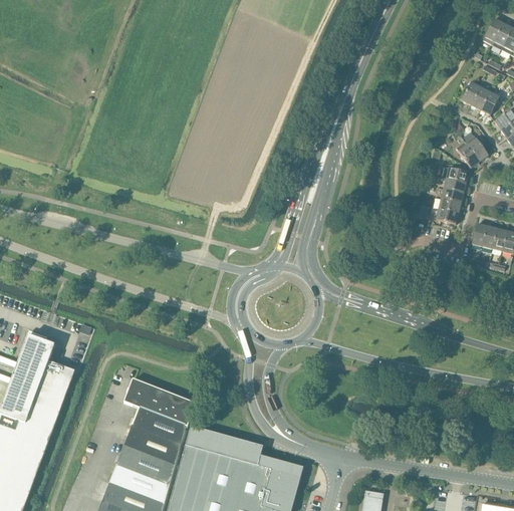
[(504,23),(494,17),(483,39),(493,44),(504,23)]
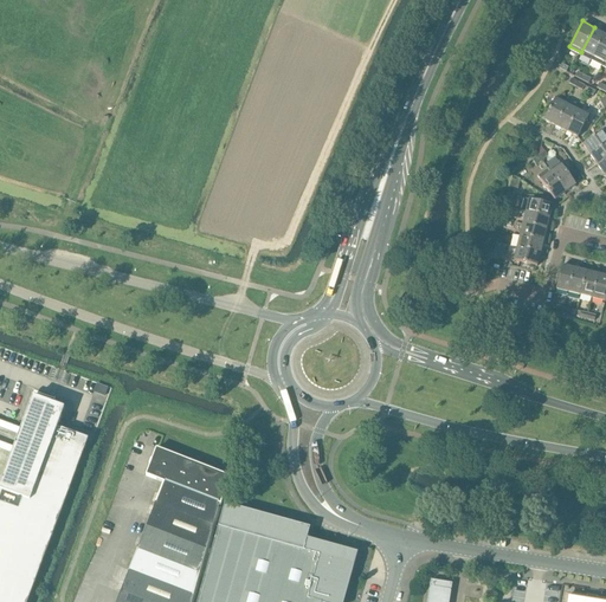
[(594,27),(581,52),(592,58),(605,33),(594,27)]
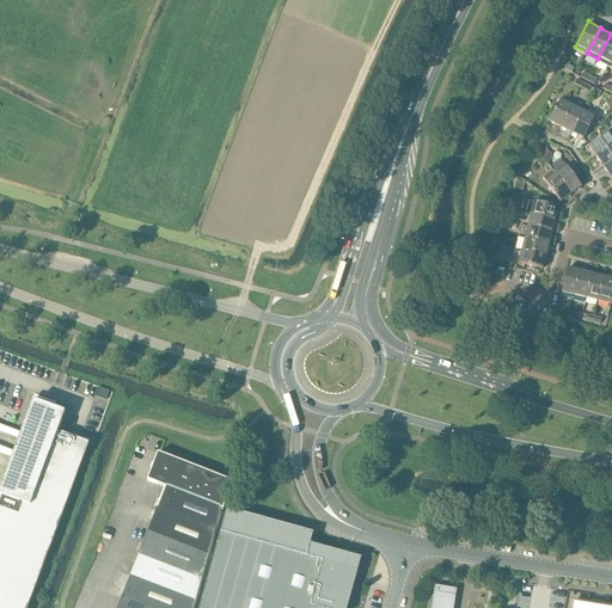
[(609,65),(611,57),(611,32),(611,34),(598,59),(609,65)]
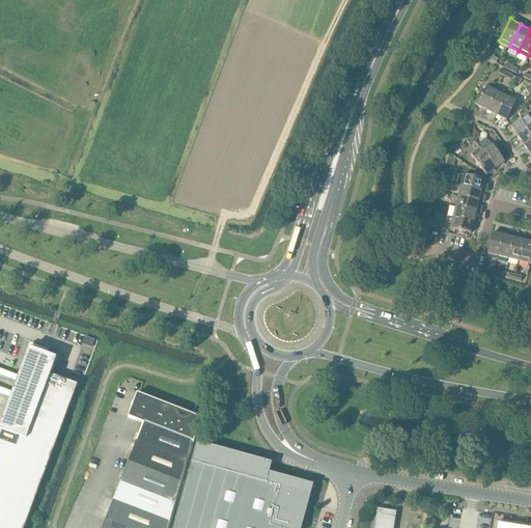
[(486,108),(496,89),(486,84),(476,103),(486,108)]
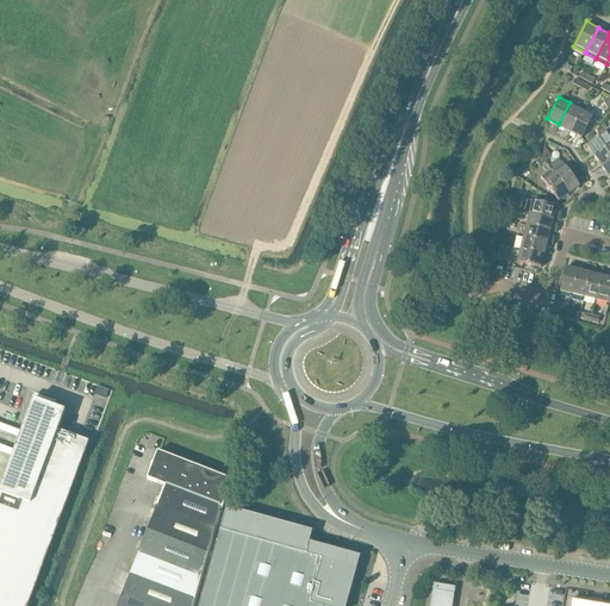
[(570,130),(582,108),(570,102),(559,124),(570,130)]
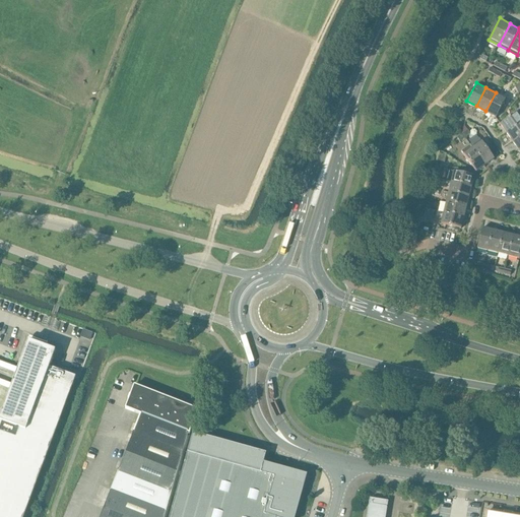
[(496,92),(485,111),(496,116),(505,98),(496,92)]
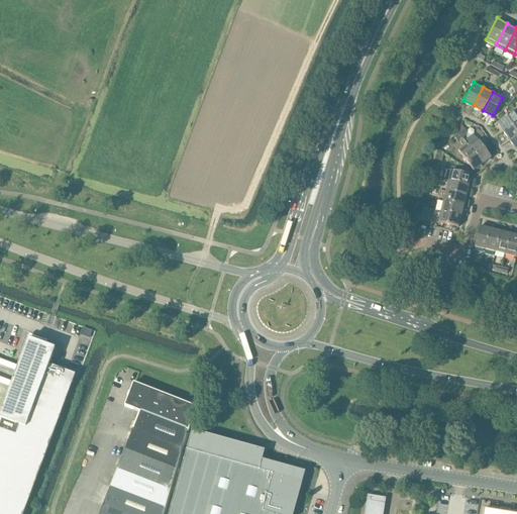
[(504,130),(516,120),(516,112),(515,109),(497,121),(504,130)]
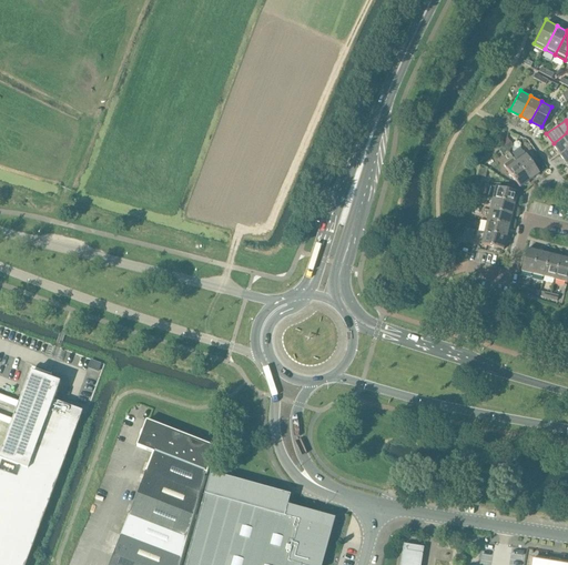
[(560,152),(567,147),(567,132),(554,143),(560,152)]
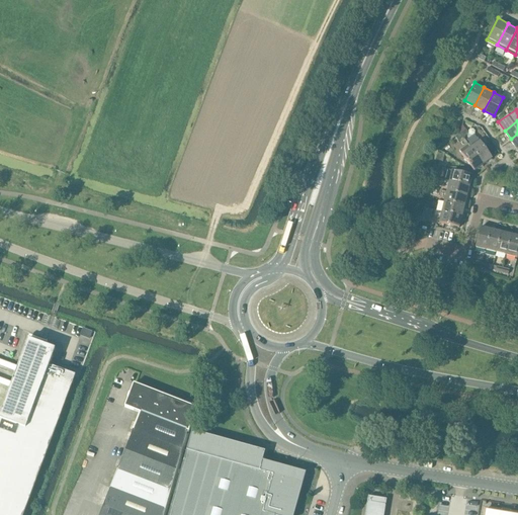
[(478,136),(468,142),(469,143),(483,162),(492,156),(478,136)]
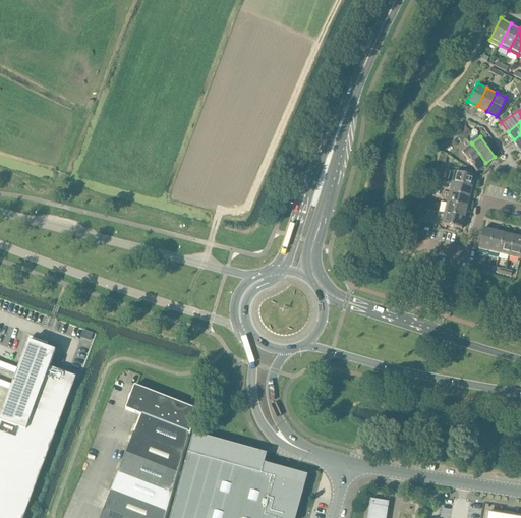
[(472,144),(463,151),(476,170),(485,163),(472,144)]
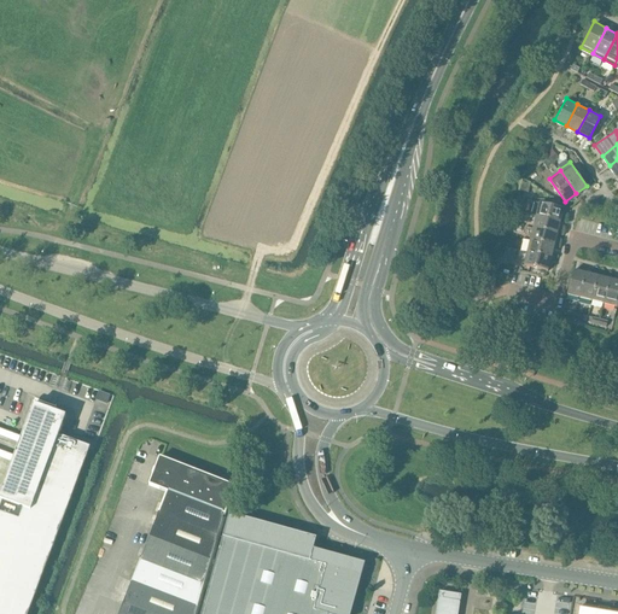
[(531,212),(535,214),(560,220),(563,206),(534,199),(531,212)]
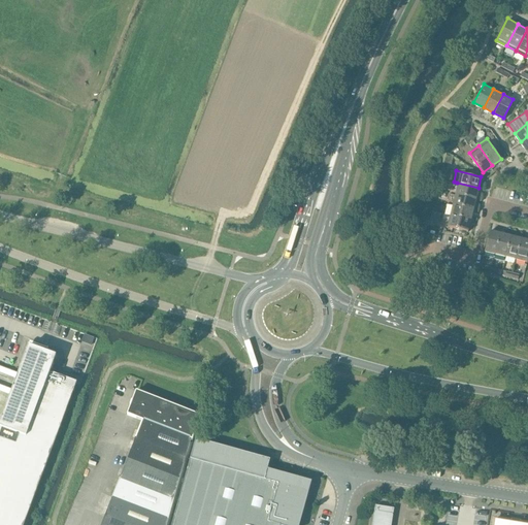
[(455,193),(475,198),(479,188),(457,183),(455,193)]
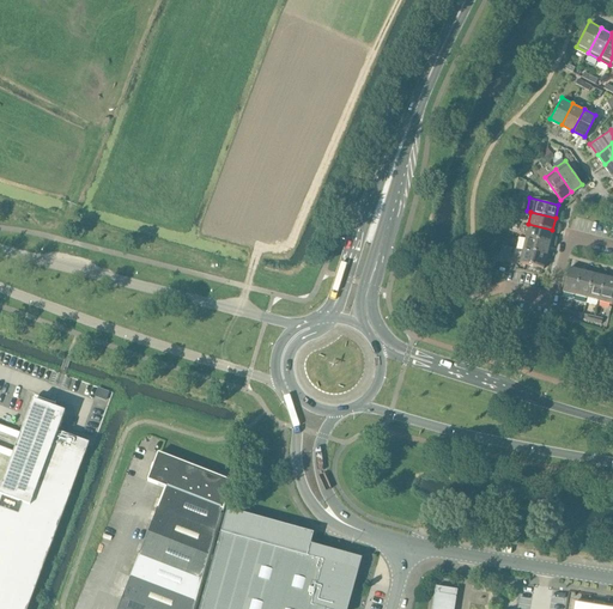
[(552,230),(528,224),(525,236),(550,242),(552,230)]
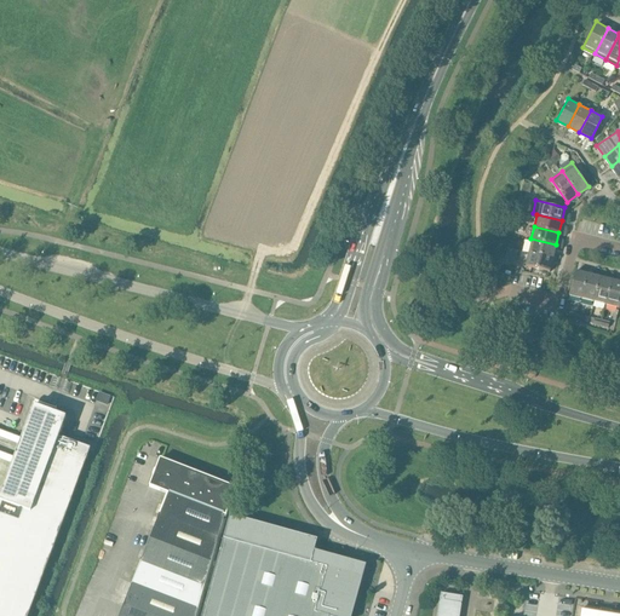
[(556,245),(530,239),(528,251),(552,257),(556,245)]
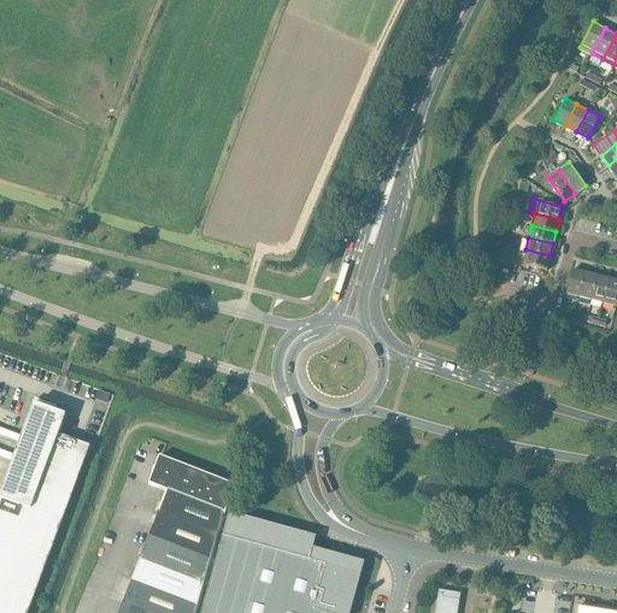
[(503,252),(501,257),(509,259),(513,257),(515,247),(510,246),(505,245),(503,252)]
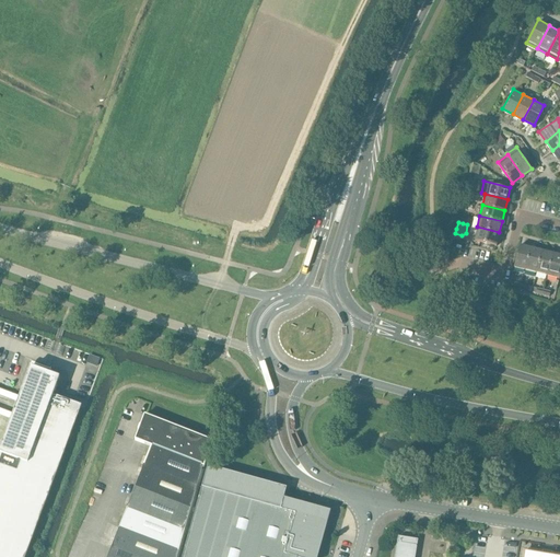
[(499,232),(477,227),(474,239),(497,244),(499,232)]
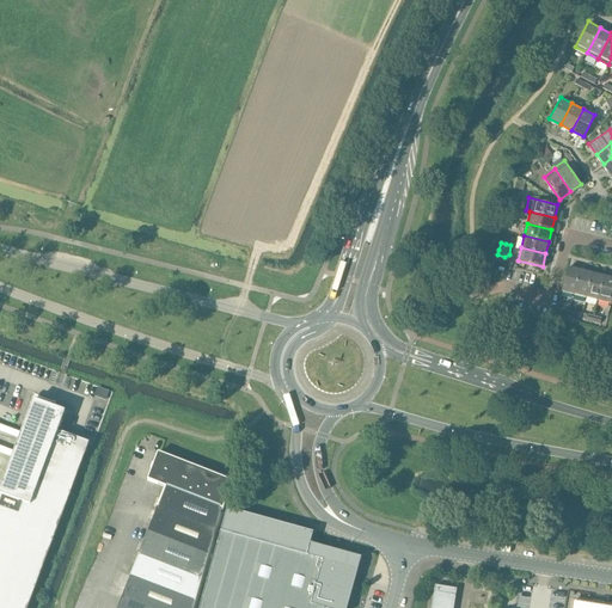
[(574,293),(580,269),(567,265),(561,289),(574,293)]
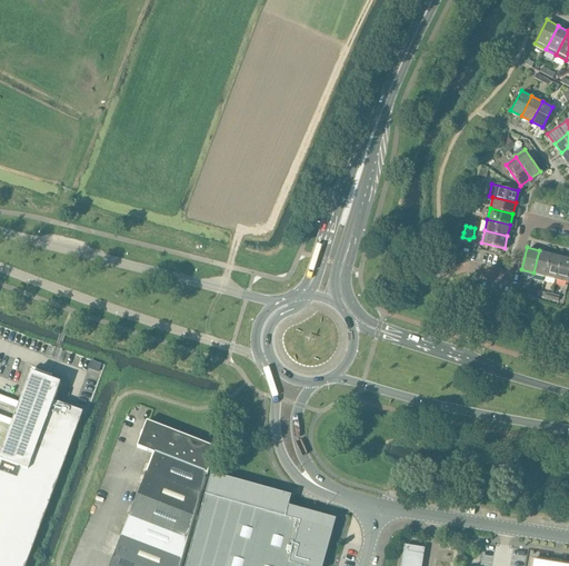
[(546,276),(551,252),(539,250),(533,272),(546,276)]
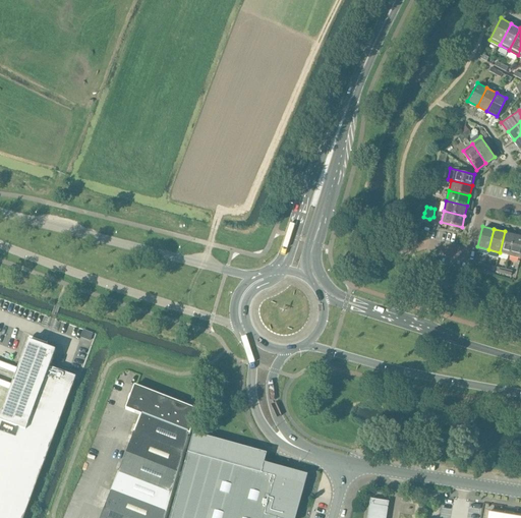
[(509,254),(515,234),(505,231),(500,252),(509,254)]
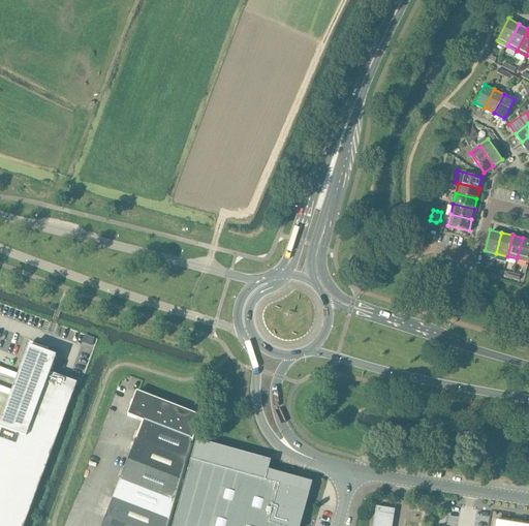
[(528,261),(528,256),(528,239),(523,238),(517,258),(528,261)]
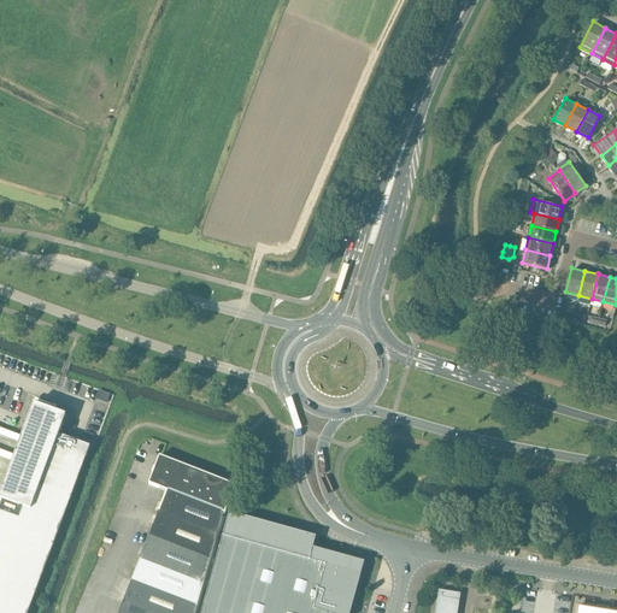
[(0,612),(27,612),(89,446),(89,444),(58,432),(65,413),(54,410),(33,402),(0,490),(0,612)]
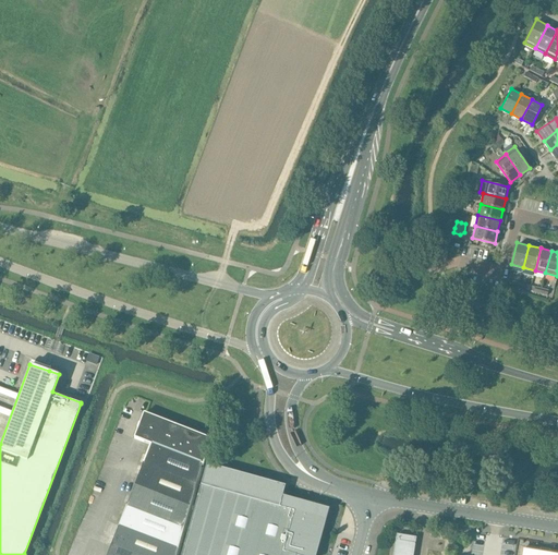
[(150,442),(202,461),(202,462),(203,462),(209,437),(144,411),(140,421),(138,421),(137,423),(137,425),(138,425),(134,436),(150,442)]
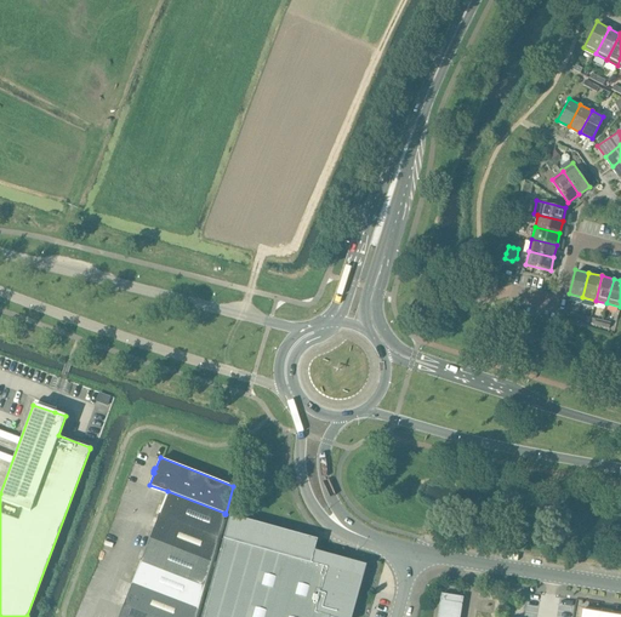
[(167,491),(159,514),(217,536),(224,514),(224,513),(167,491)]
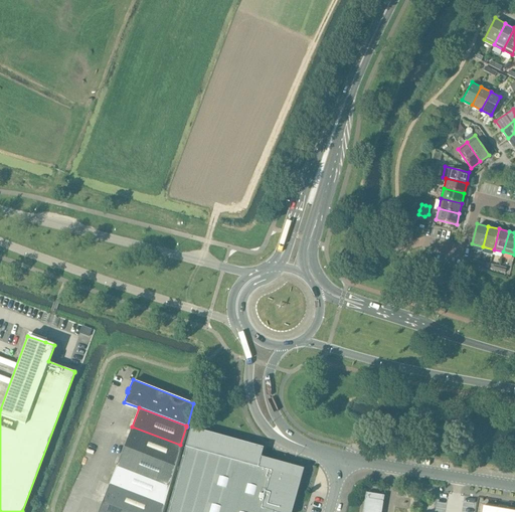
[(125,445),(175,465),(180,445),(132,427),(125,445)]
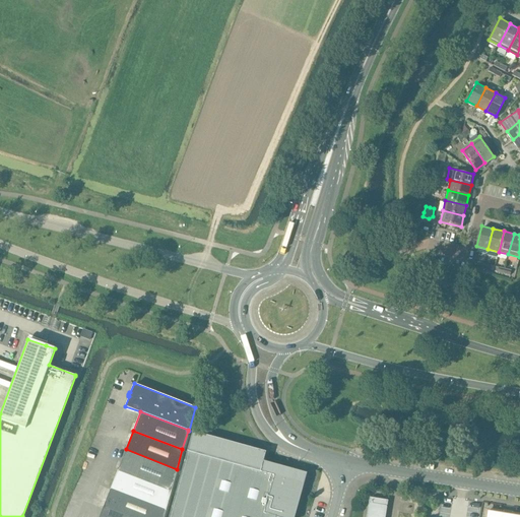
[(274,516),(275,516),(279,516),(294,516),(296,511),(306,472),(263,460),(266,451),(193,431),(192,434),(187,450),(168,516),(274,516)]
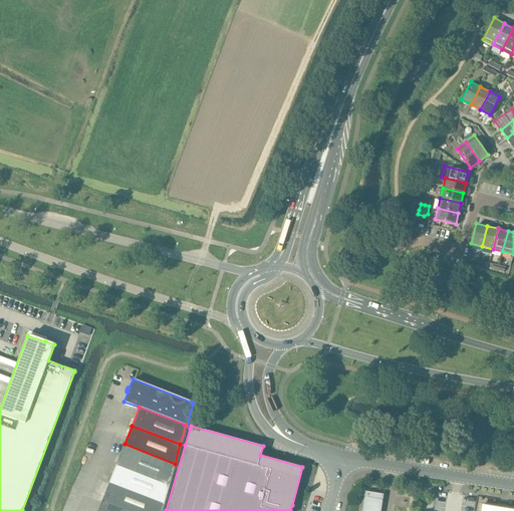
[(175,464),(124,444),(116,463),(169,483),(175,464)]
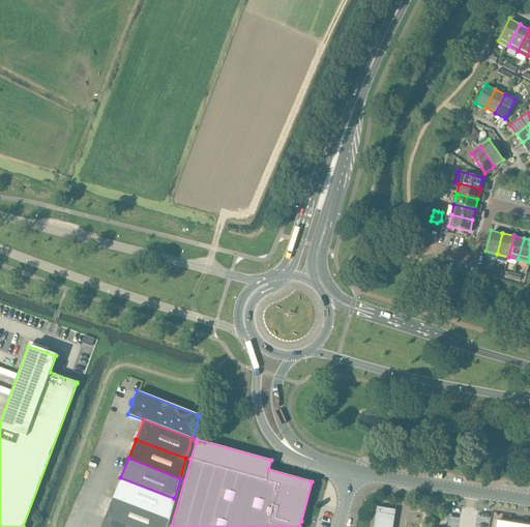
[(174,498),(120,477),(113,496),(169,518),(174,498)]
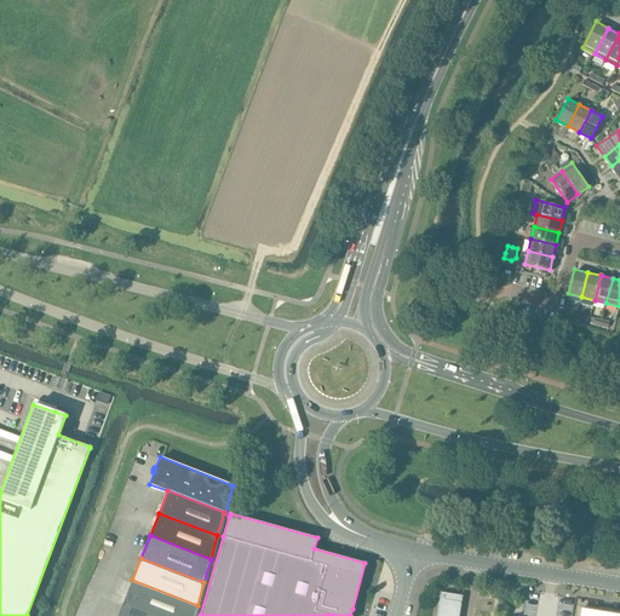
[(194,615),(197,605),(132,580),(124,603),(156,615),(194,615)]
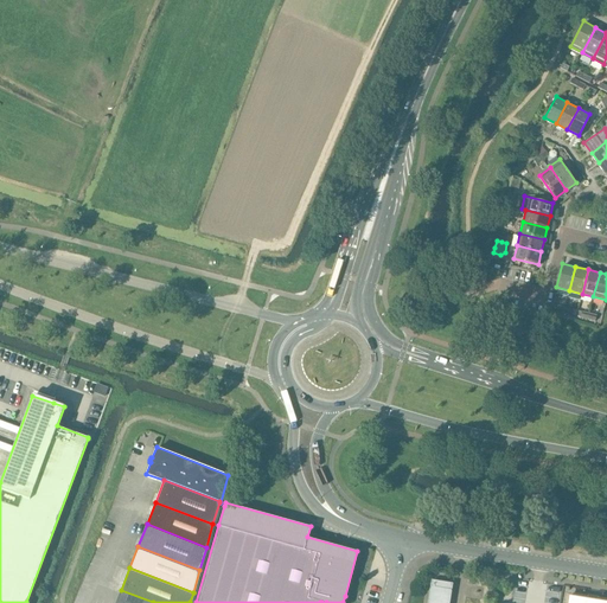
[(432,578),(427,602),(448,602),(453,582),(432,578)]
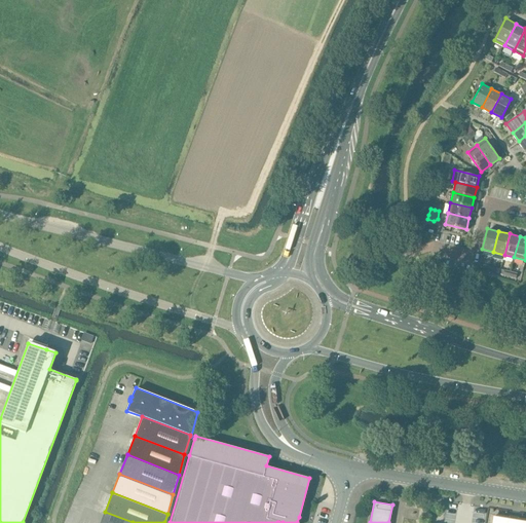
[(133,522),(105,512),(100,522),(133,522)]
